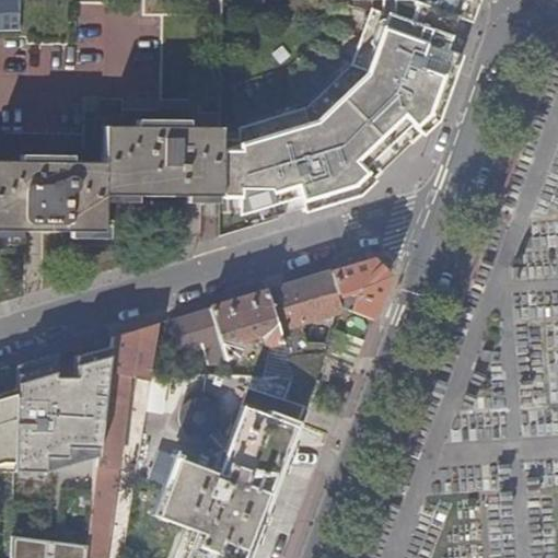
[(0,0),(0,28),(25,28),(23,0),(0,0)]
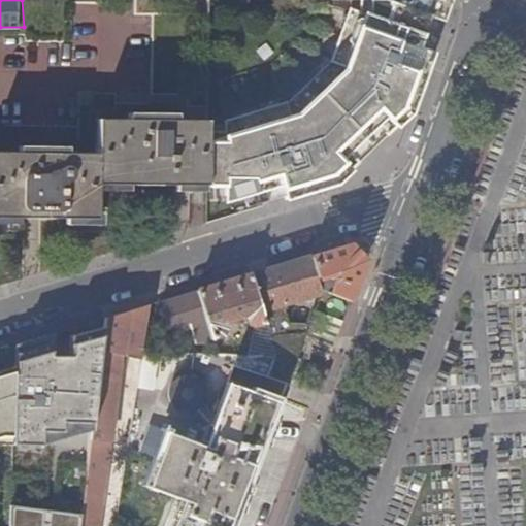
[(356,0),(338,60),(294,99),(228,120),(228,124),(211,124),(211,183),(260,184),(262,189),(280,184),(285,182),(290,197),(340,182),(354,168),(343,158),(390,113),(400,125),(415,111),(435,51),(421,45),(424,36),(432,13),(448,19),(451,8),(453,0),(356,0)]
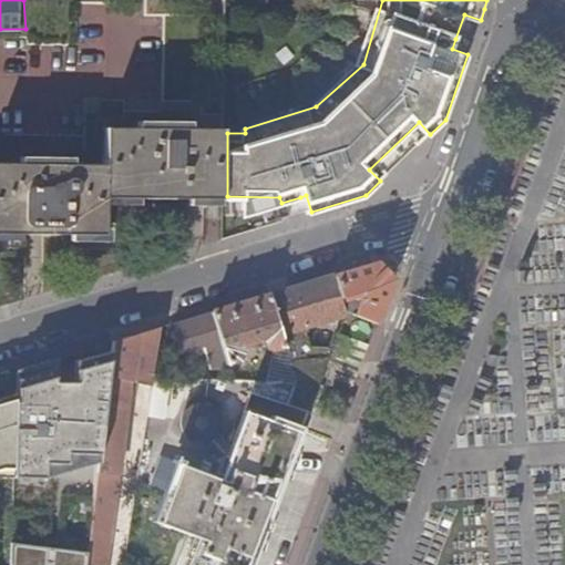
[(0,236),(108,236),(109,198),(227,198),(227,196),(227,133),(227,129),(110,129),(110,166),(0,165),(0,236)]
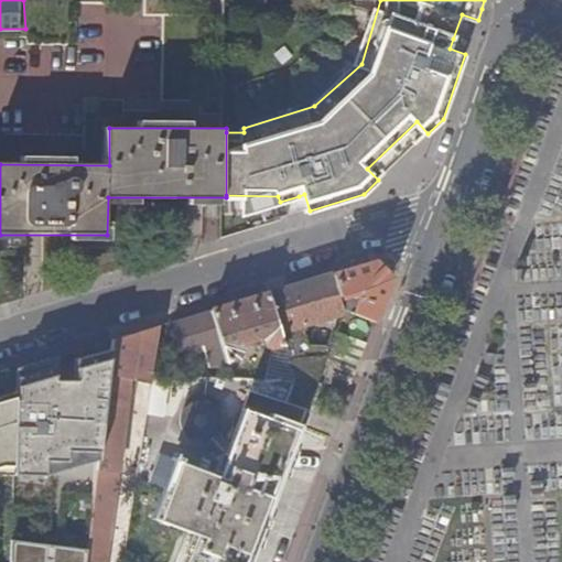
[(343,313),(345,309),(377,321),(392,282),(374,261),(272,292),(284,332),(305,324),(306,330),(313,328),(312,323),(343,313)]
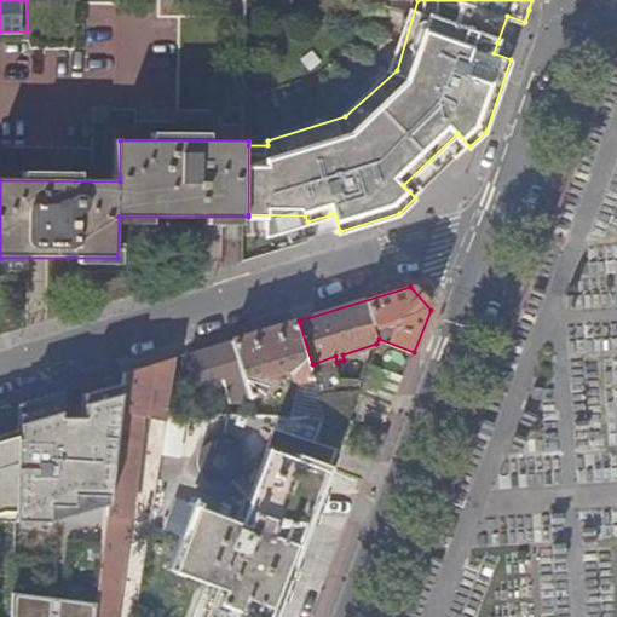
[(312,364),(299,321),(236,339),(247,378),(253,397),(267,393),(271,385),(269,378),(290,372),(294,379),(303,382),(315,378),(312,367),(312,364)]
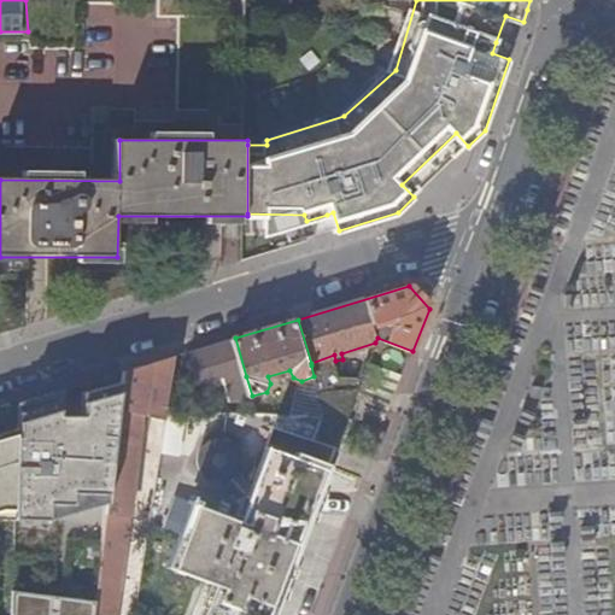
[(246,376),(235,338),(194,350),(204,387),(246,376)]
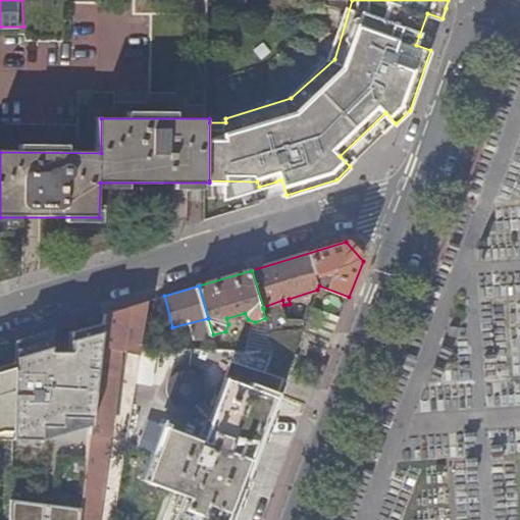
[(148,327),(153,300),(139,304),(131,351),(144,353),(146,345),(148,327)]
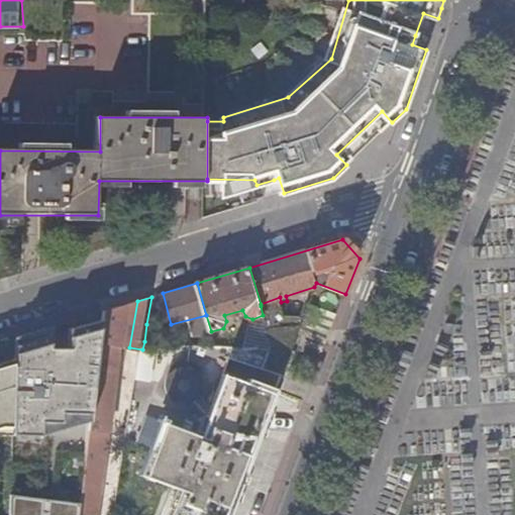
[(129,347),(137,301),(107,310),(81,514),(101,514),(111,433),(114,405),(113,405),(116,373),(118,374),(121,353),(128,354),(129,347)]
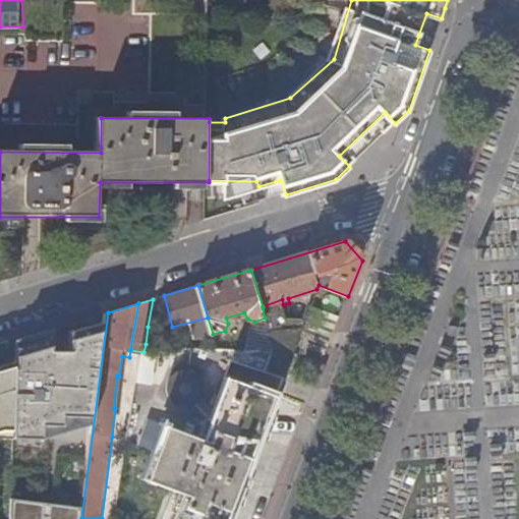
[(309,307),(302,330),(292,353),(295,354),(325,355),(339,318),(309,307)]
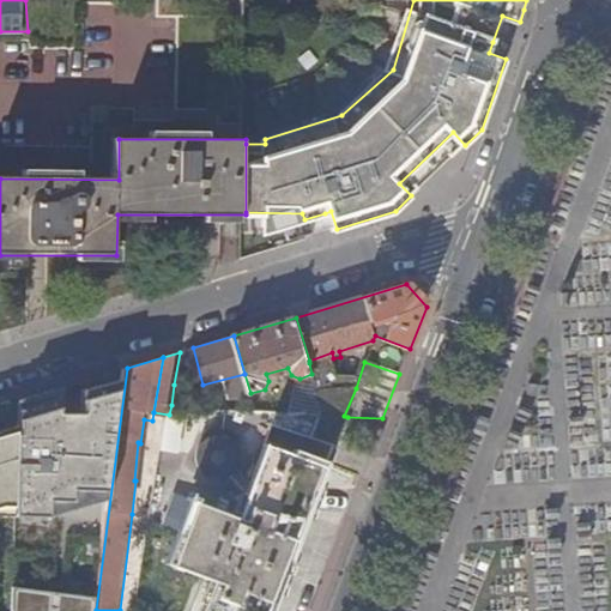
[(315,385),(312,374),(300,379),(294,401),(291,412),(322,415),(344,416),(356,388),(315,385)]
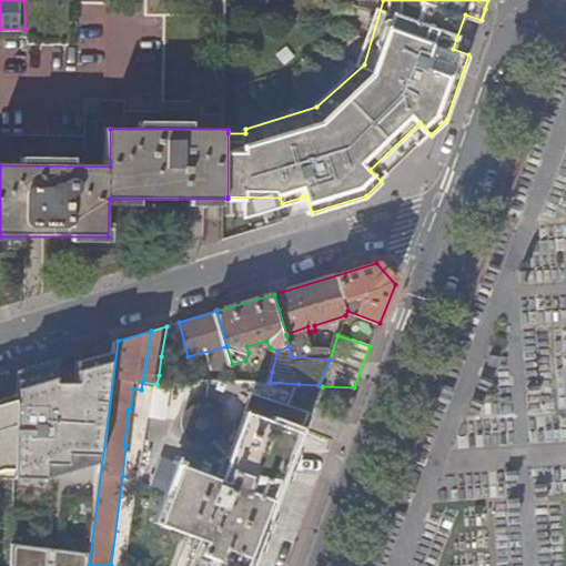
[(66,362),(66,356),(20,370),(19,393),(18,411),(61,413),(62,362),(66,362)]
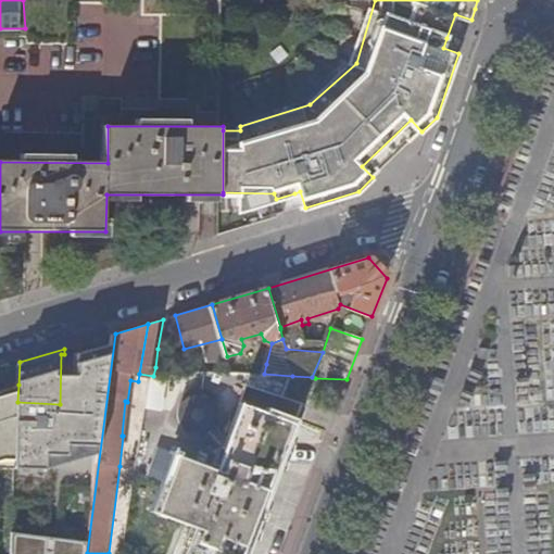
[(167,350),(158,349),(155,367),(171,368),(167,350)]
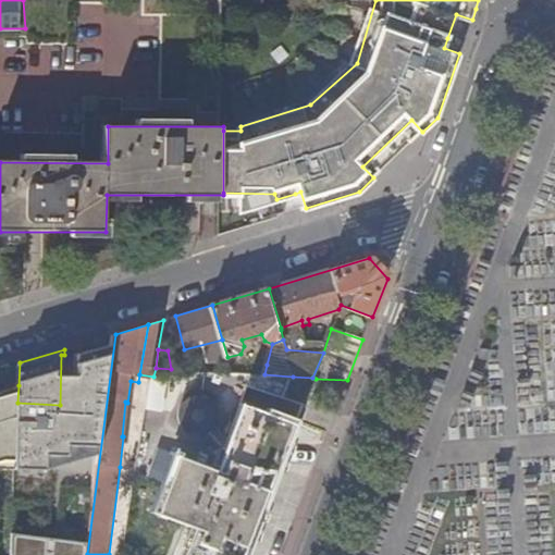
[(264,374),(267,365),(255,365),(254,373),(264,374)]
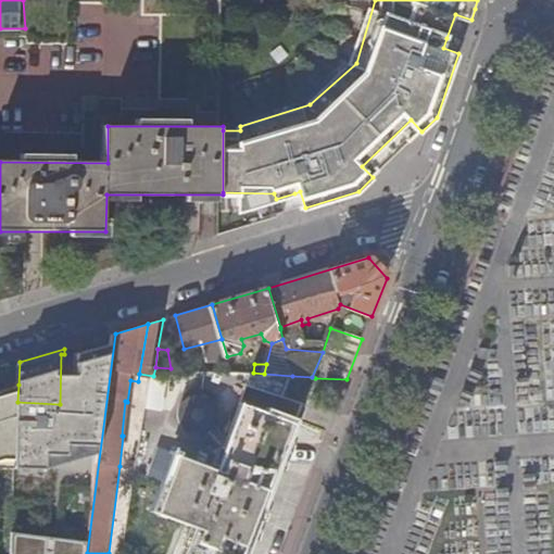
[(315,378),(312,377),(292,376),(285,395),(305,403),(315,378)]
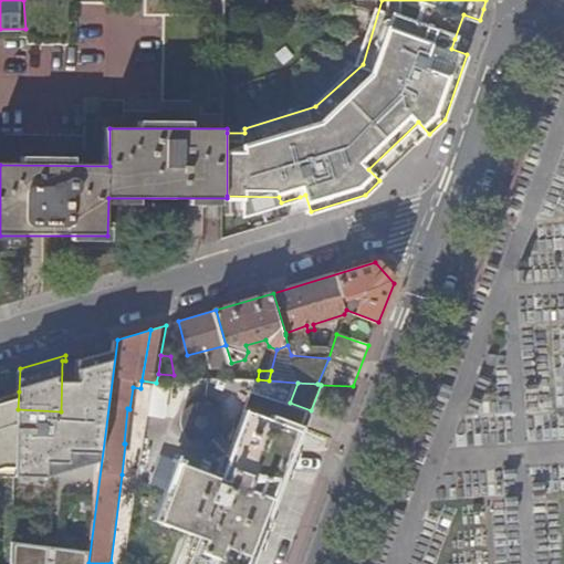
[(0,460),(17,461),(18,409),(19,392),(0,397),(0,460)]
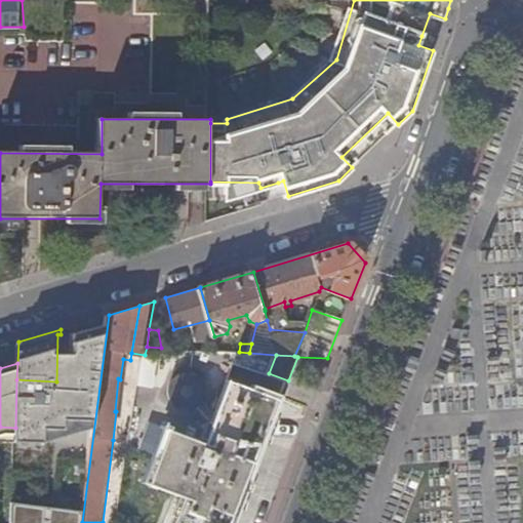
[(171,384),(170,387),(208,391),(206,384),(203,378),(206,371),(196,367),(186,366),(180,367),(175,369),(177,375),(171,384)]
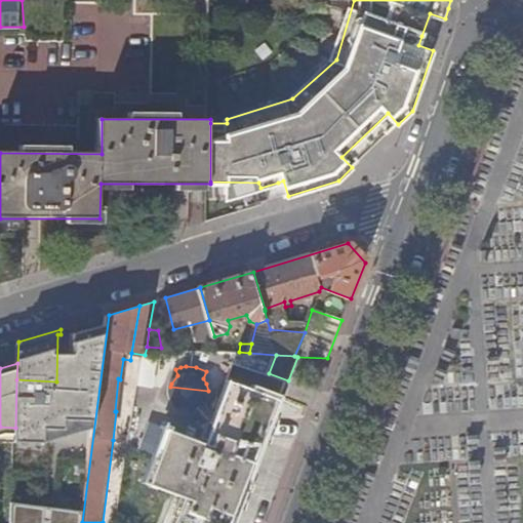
[(235,522),(248,487),(265,443),(281,401),(284,395),(255,384),(253,388),(232,378),(206,444),(170,431),(171,428),(168,427),(147,482),(178,494),(167,522),(235,522)]
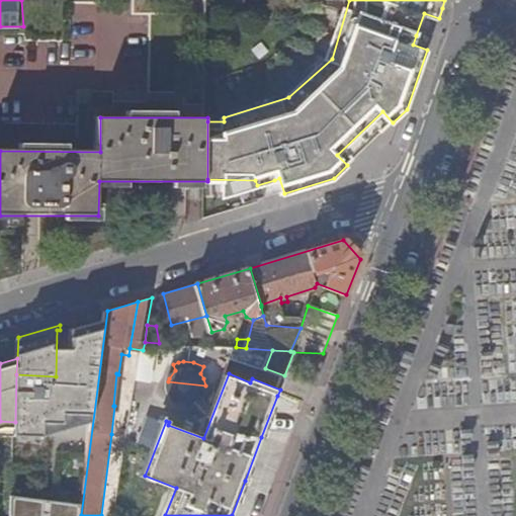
[(205,385),(168,381),(167,390),(171,398),(178,404),(187,405),(194,404),(200,400),(204,394),(205,385)]
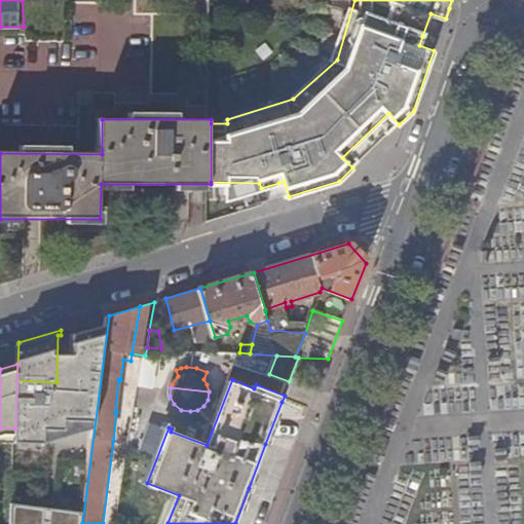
[(0,443),(14,443),(15,428),(0,427),(0,443)]
